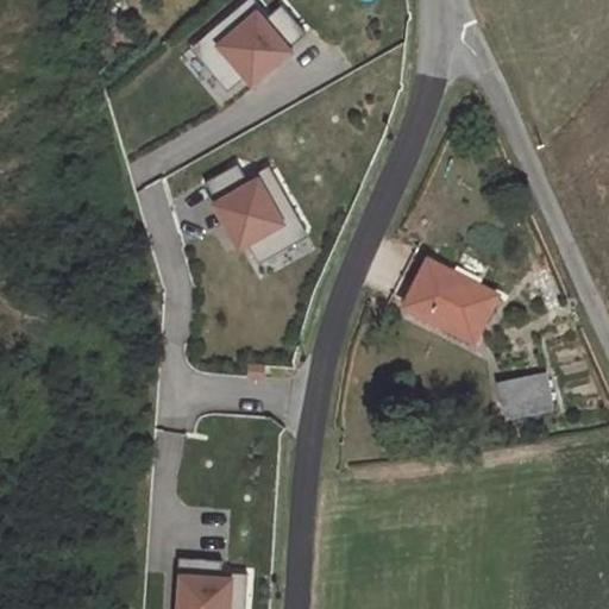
[(257,6),(213,41),(250,87),(295,55),(257,6)]
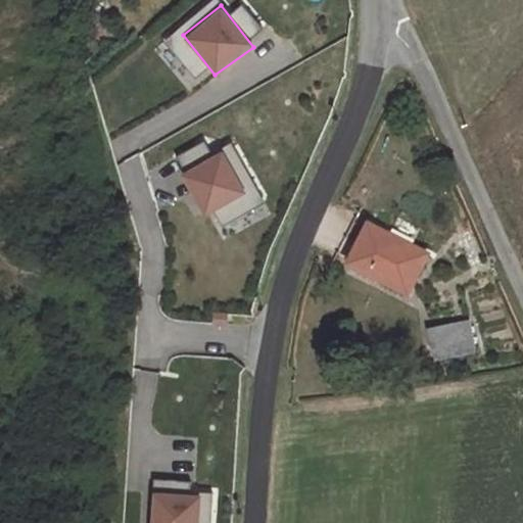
[(183,165),(207,154),(202,143),(178,155),(183,165)]
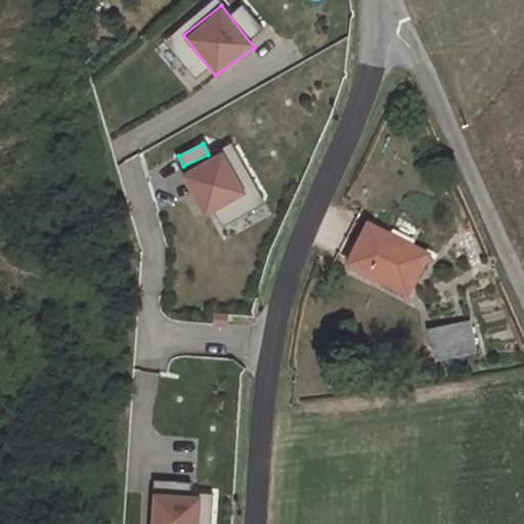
[(223,149),(182,171),(207,218),(247,194),(223,149)]
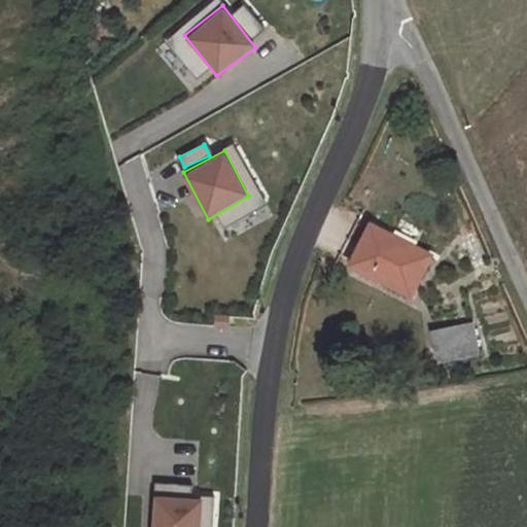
[(412,293),(431,255),(371,225),(350,265),(385,282),(386,280),(412,293)]
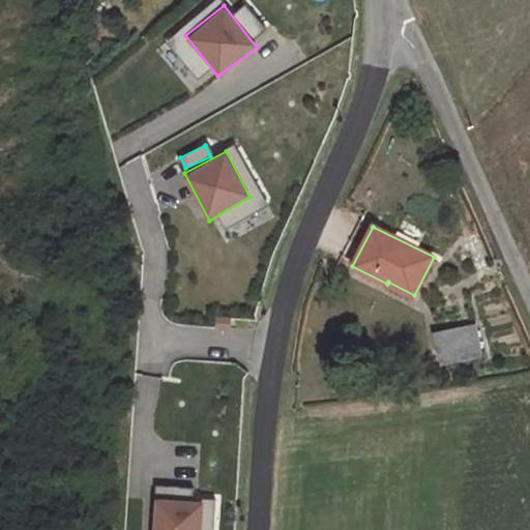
[(480,357),(474,325),(466,326),(473,358),(480,357)]
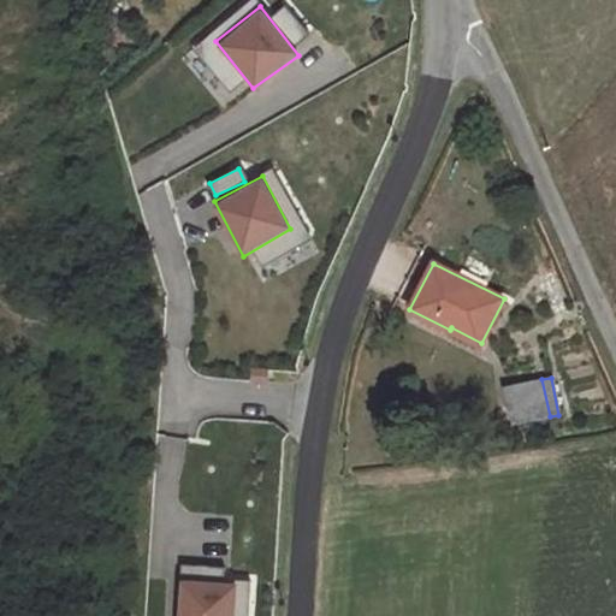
[(550,416),(542,379),(504,386),(513,424),(550,416)]
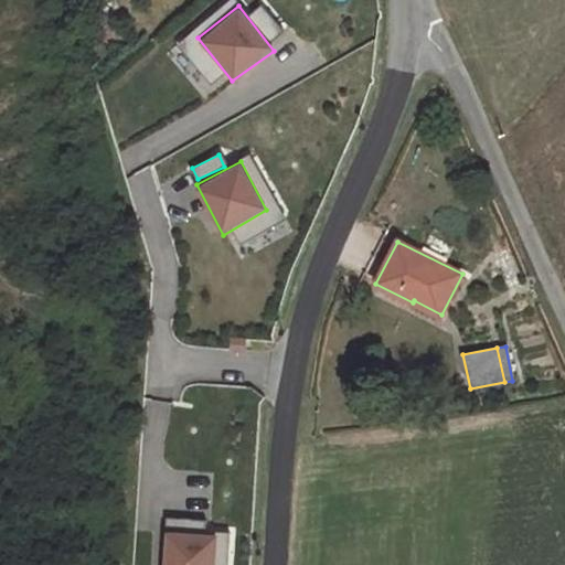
[(213,564),(215,534),(162,531),(161,564),(213,564)]
